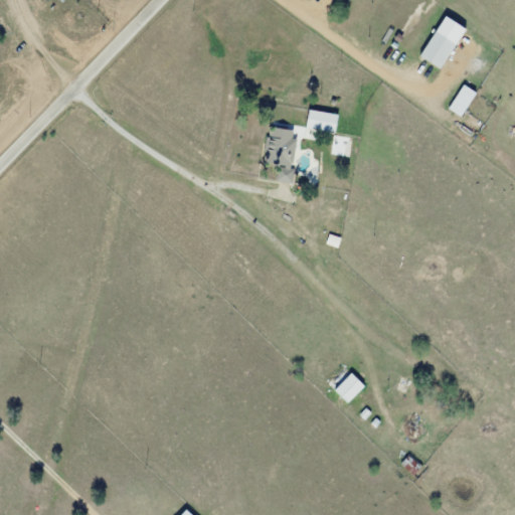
[(465,31),(445,18),(419,55),(440,68),(465,31)]
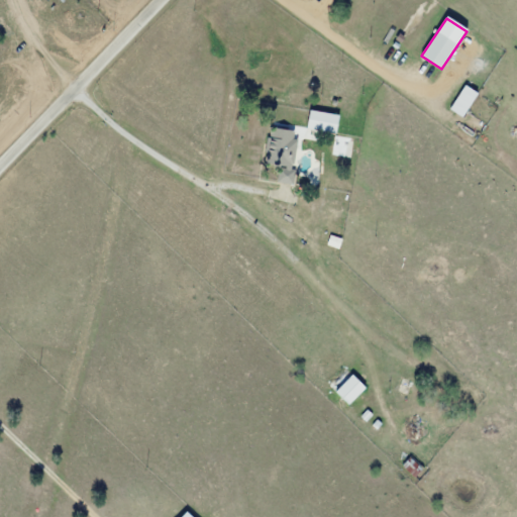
[(457,98),(470,106),(478,94),(466,86),(457,98)]
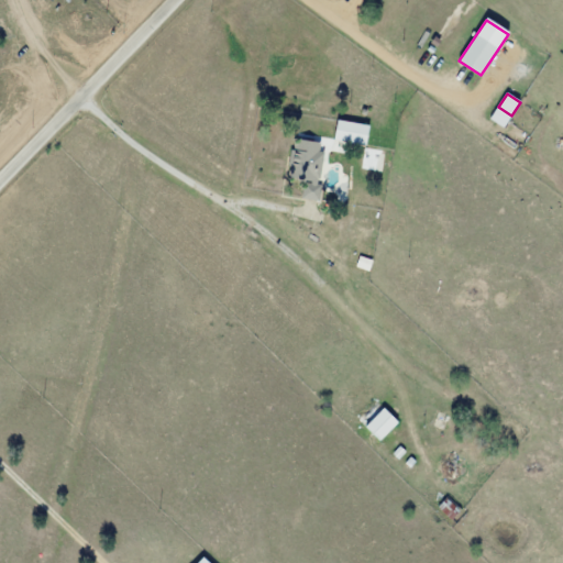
[(366,146),(370,125),(338,120),(334,140),(366,146)]
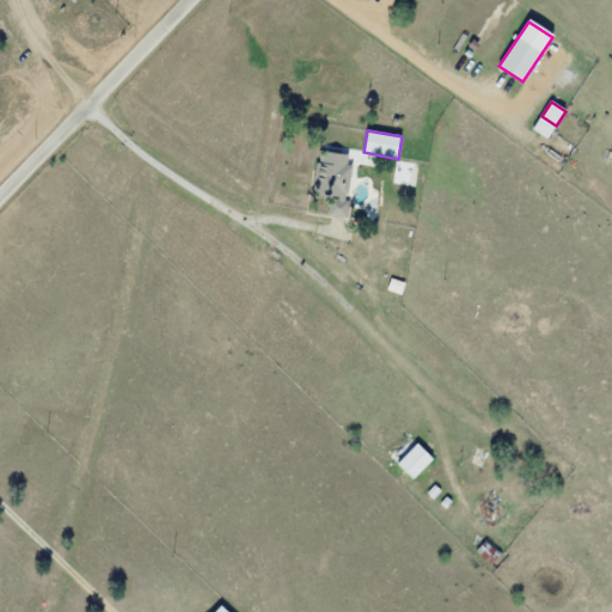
[(346,219),(353,155),(322,152),(317,195),(334,196),(331,216),(346,219)]
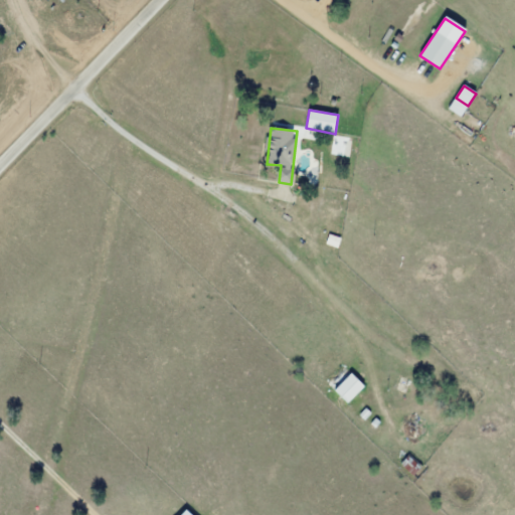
[(334,390),(347,403),(365,386),(351,373),(334,390)]
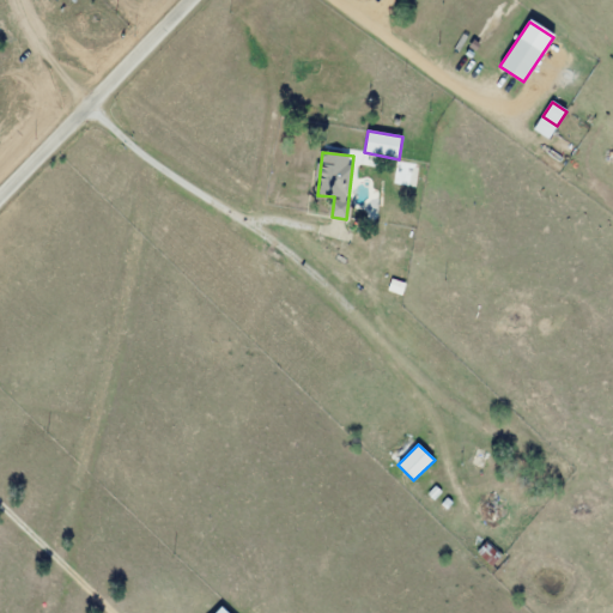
[(503,556),(487,540),(477,552),(492,568),(503,556)]
